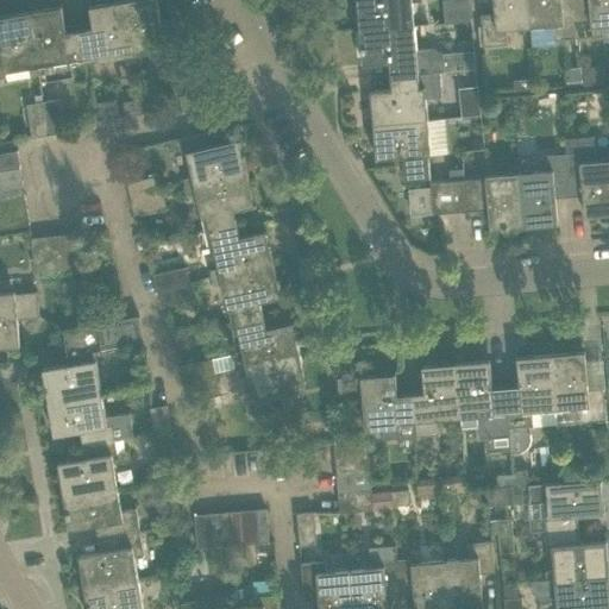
[(133,63),(123,0),(88,6),(93,27),(79,30),(85,62),(124,56),(125,64),(133,63)]
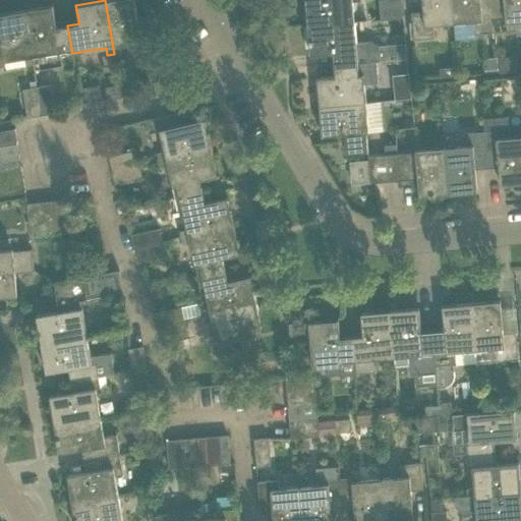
[(133,0),(106,0),(105,0),(114,54),(121,53),(119,46),(140,42),(141,46),(154,44),(150,16),(137,18),(133,0)]
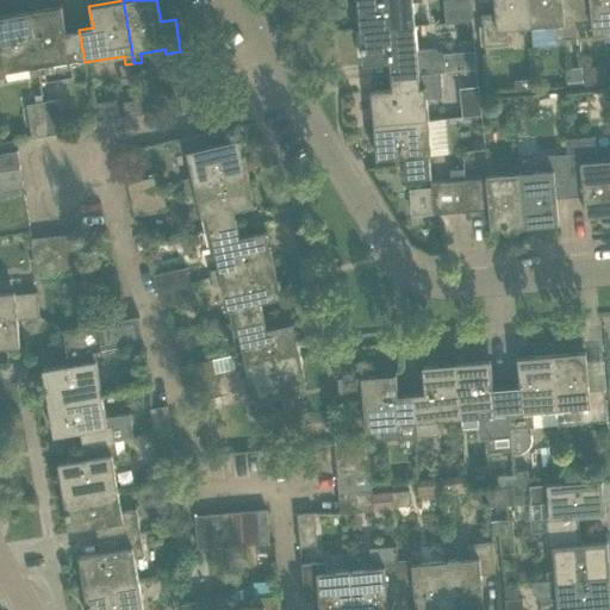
[(412,2),(422,1),(422,0),(356,0),(360,31),(415,26),(412,2)]
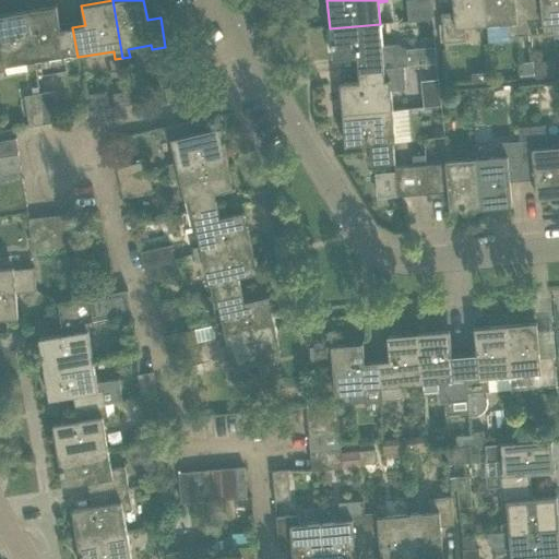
[(486,25),(484,0),(452,0),(453,13),(440,14),(443,43),(465,40),(464,27),(486,25)]
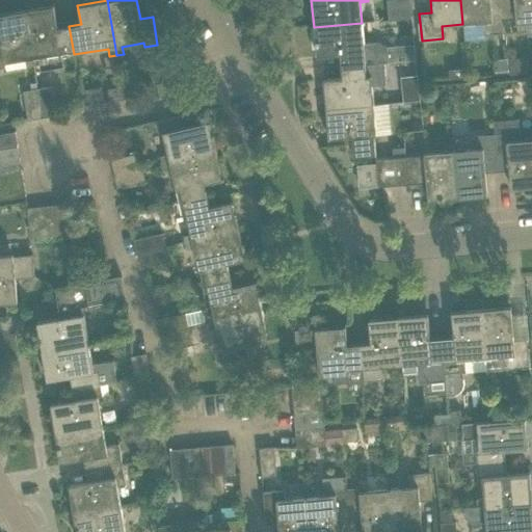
[(489,0),(460,0),(462,24),(483,22),(484,34),(497,33),(505,33),(503,5),(490,6),(489,0)]
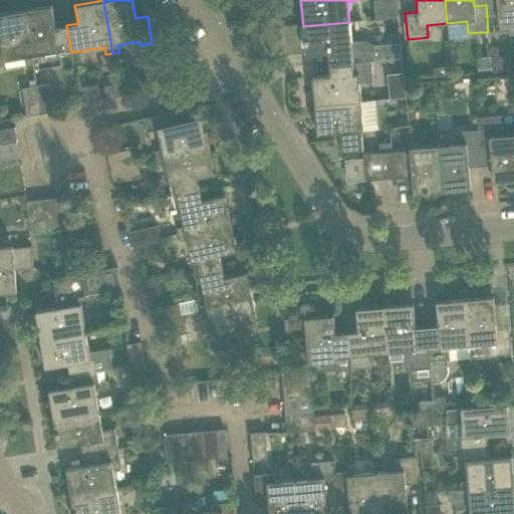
[(513,21),(513,0),(496,0),(497,5),(486,5),(488,32),(508,30),(507,22),(513,21)]
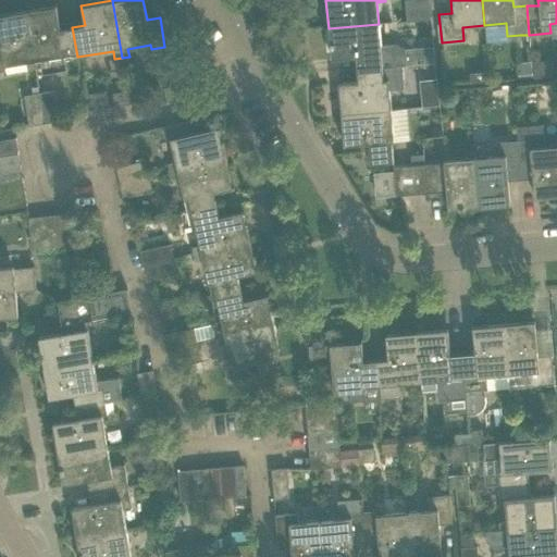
[(57,5),(25,11),(35,67),(41,66),(42,73),(66,69),(65,59),(77,57),(72,27),(60,29),(57,5)]
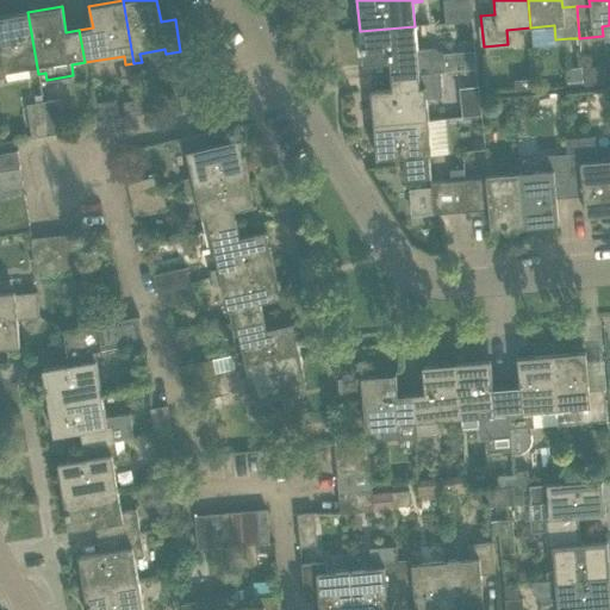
[(38,74),(27,12),(0,16),(0,76),(5,76),(4,72),(29,67),(30,76),(38,74)]
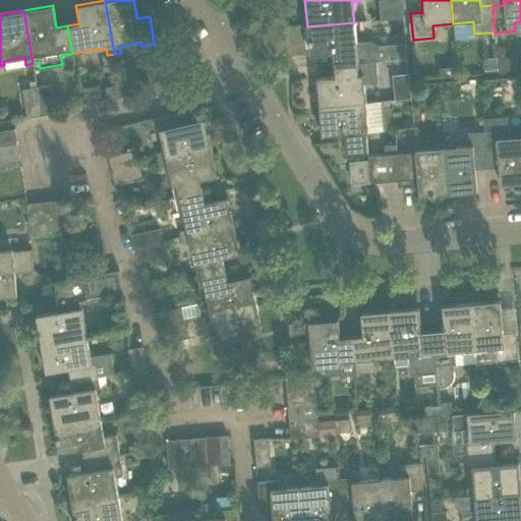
[(354,22),(307,26),(310,55),(333,53),(334,64),(377,61),(381,60),(379,46),(368,40),(356,42),(354,22)]
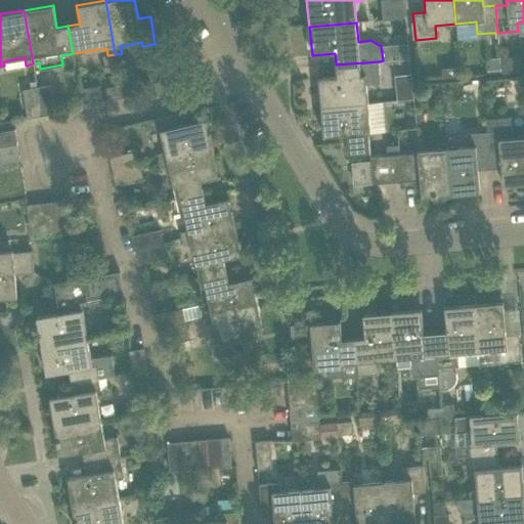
[(497,33),(489,33),(490,45),(498,44),(497,33)]
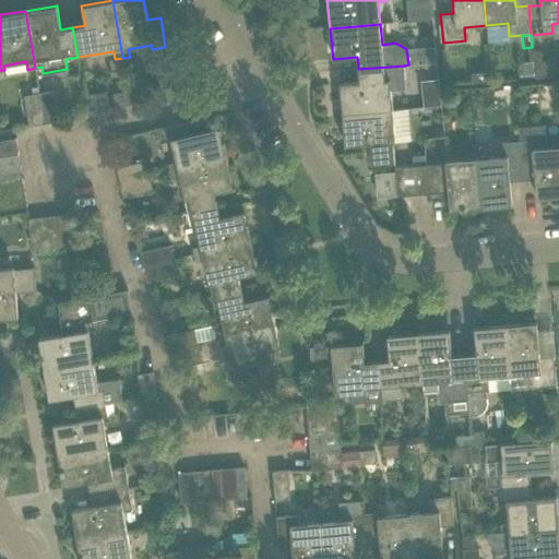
[(555,76),(554,61),(533,62),(534,74),(534,78),(555,76)]
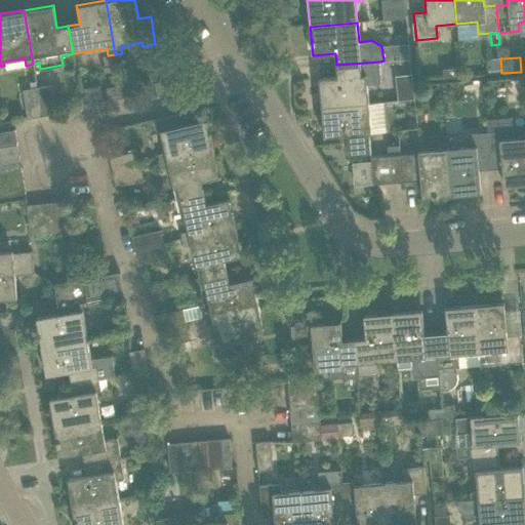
[(500,58),(486,59),(487,71),(501,70),(500,58)]
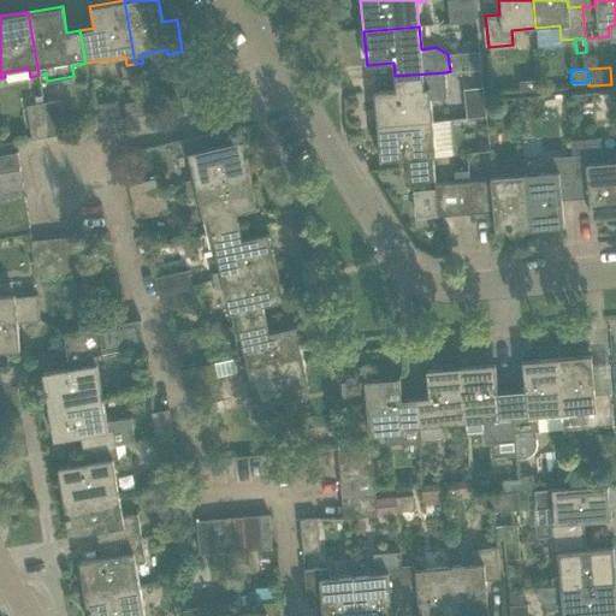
[(395,76),(396,90),(374,92),(377,126),(432,122),(431,99),(448,98),(445,72),(395,76)]
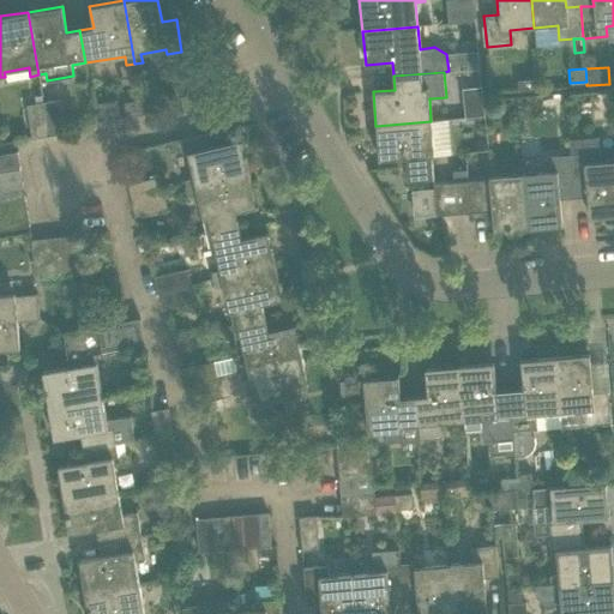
[(539,78),(517,80),(517,82),(518,91),(539,89),(539,78)]
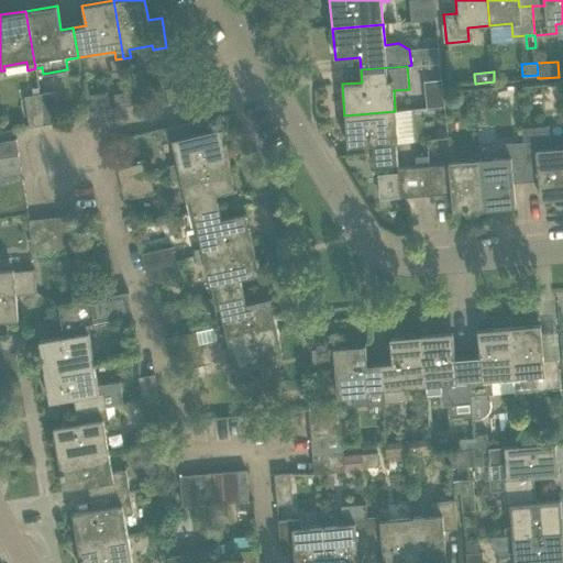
[(129,91),(131,105),(146,102),(144,89),(129,91)]
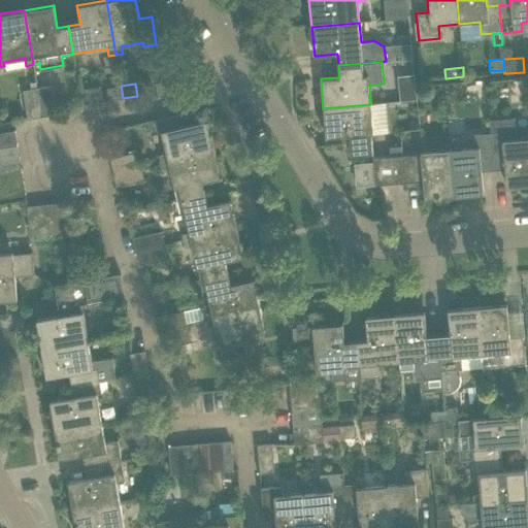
[(57,113),(53,94),(52,86),(37,88),(42,117),(57,113)]
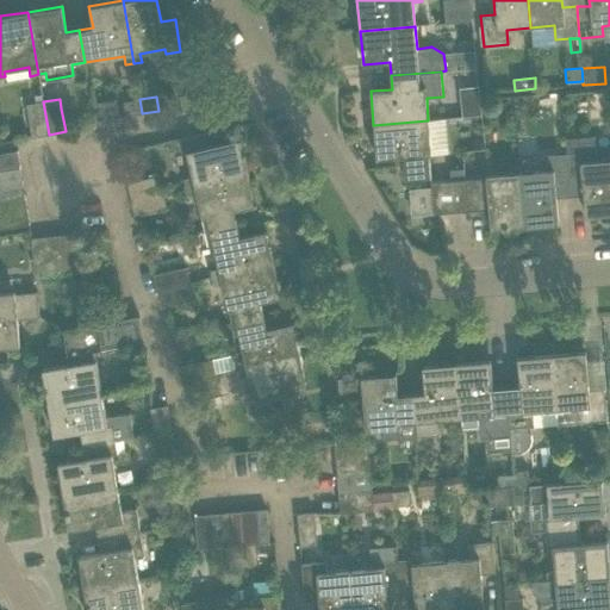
[(139,99),(132,100),(123,101),(125,117),(142,113),(139,99)]
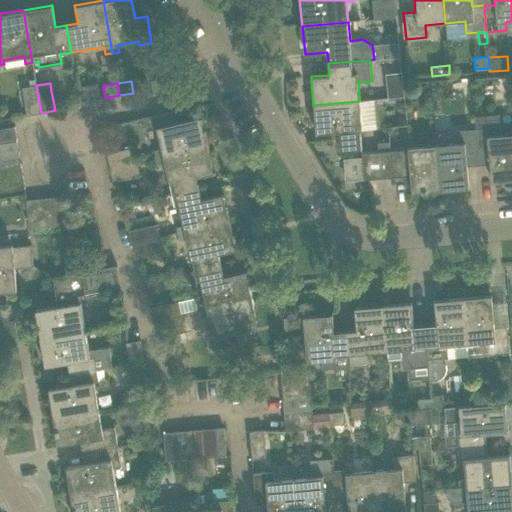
[(41,113),(36,85),(22,88),(27,115),(41,113)]
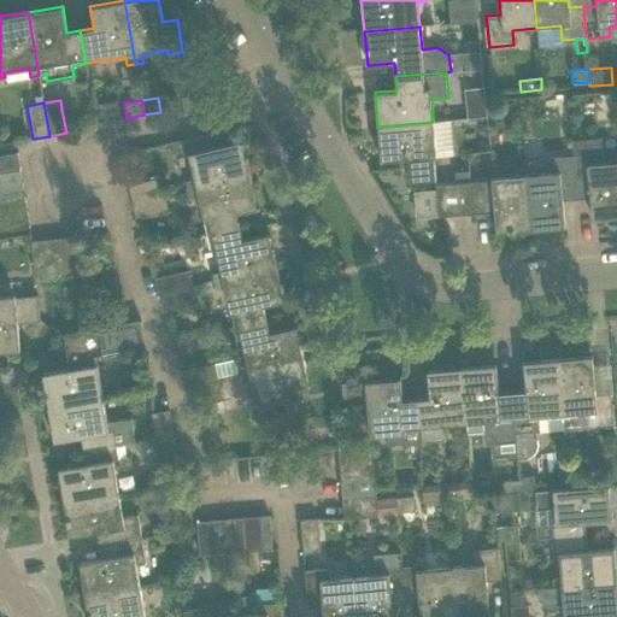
[(433,122),(377,127),(381,160),(407,158),(410,181),(436,178),(434,156),(436,156),(433,122)]
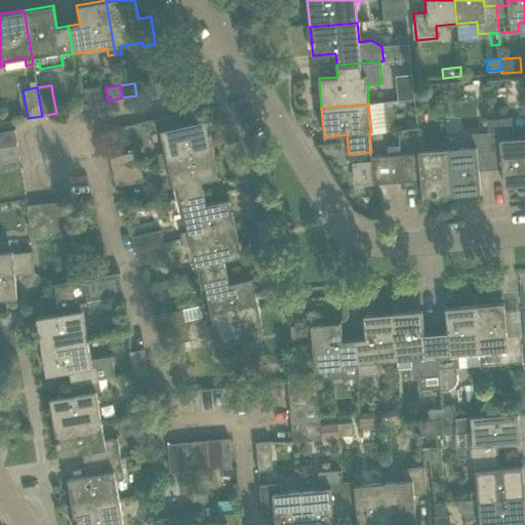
[(160,161),(213,148),(206,120),(184,125),(182,113),(153,119),(156,132),(161,131),(165,152),(158,154),(160,161)]
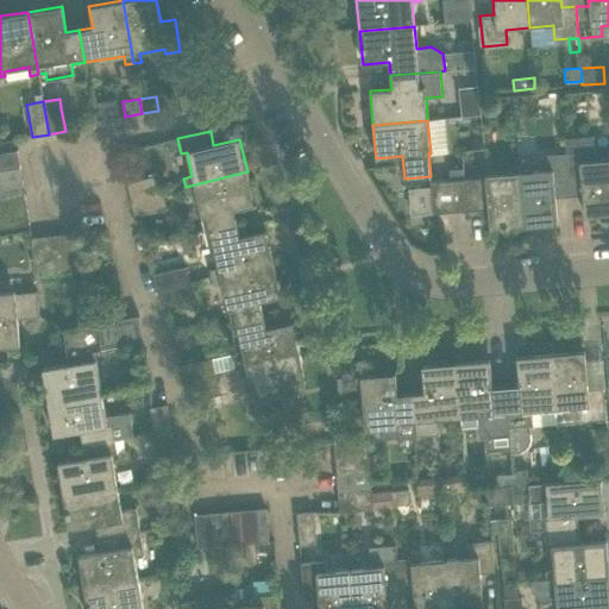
[(17,150),(0,152),(0,168),(19,165),(17,150)]
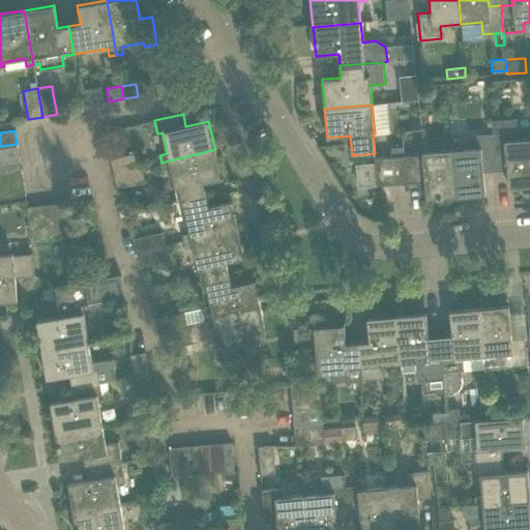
[(529,185),(529,138),(513,140),(512,130),(492,133),(495,160),(506,159),(508,187),(529,185)]
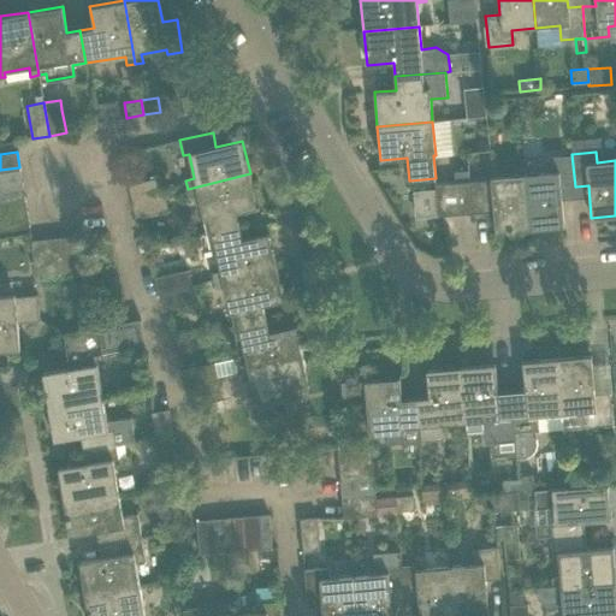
[(549,171),(526,173),(531,229),(564,226),(561,188),(575,187),(572,154),(548,157),(549,171)]
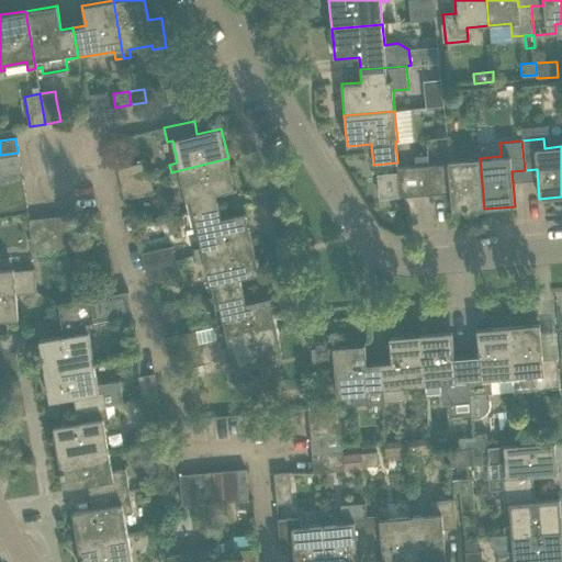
[(0,169),(20,166),(18,153),(0,155),(0,169)]
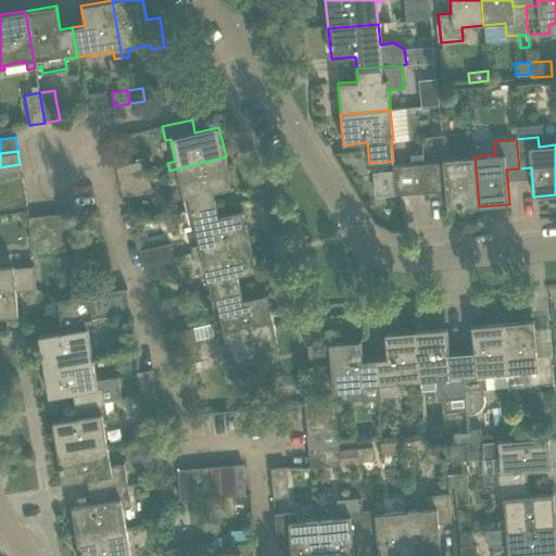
[(422,152),(409,153),(411,164),(415,164),(424,163),(422,152)]
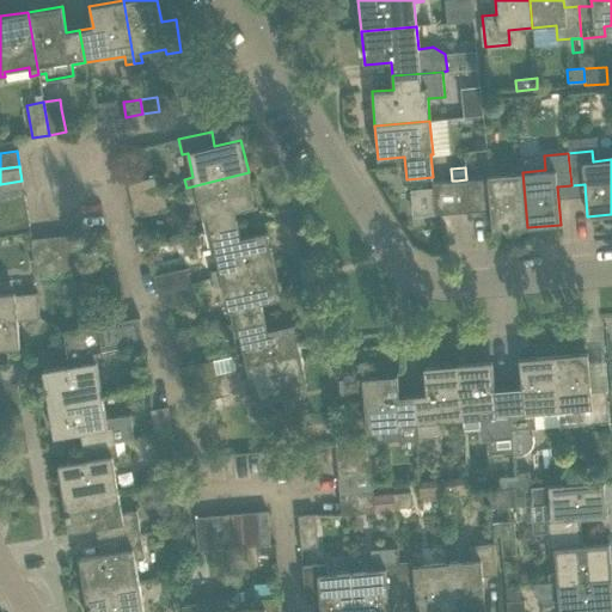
[(249,172),(187,188),(188,195),(196,194),(206,232),(238,224),(236,210),(256,206),(249,172)]
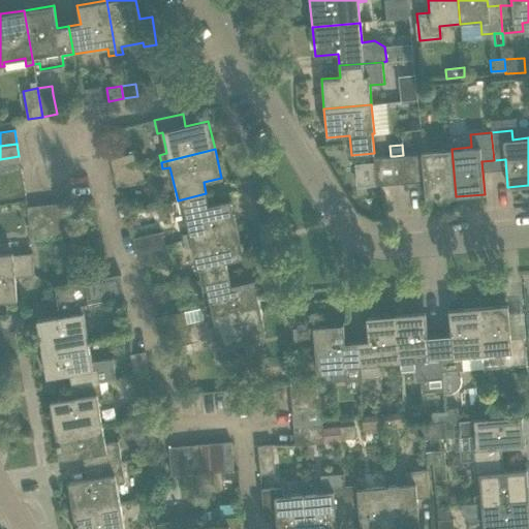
[(422,152),(422,154),(403,155),(406,183),(424,181),(426,199),(456,196),(452,149),(422,152)]
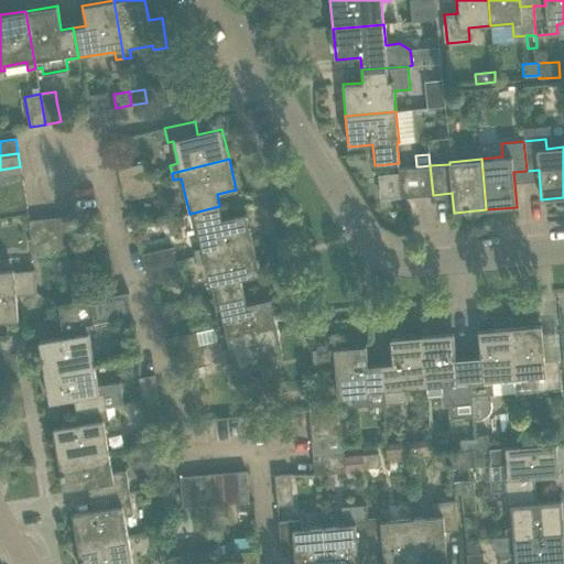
[(120,184),(151,176),(147,162),(117,169),(120,184)]
